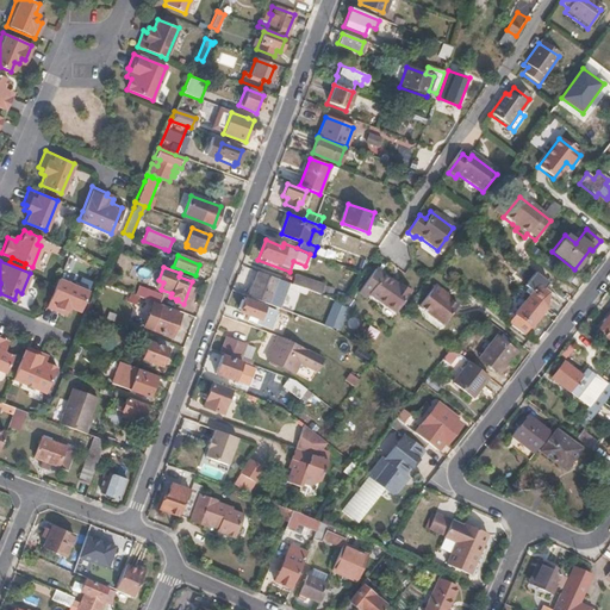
[(277,309),(286,284),(274,279),(255,271),(246,297),(277,309)]
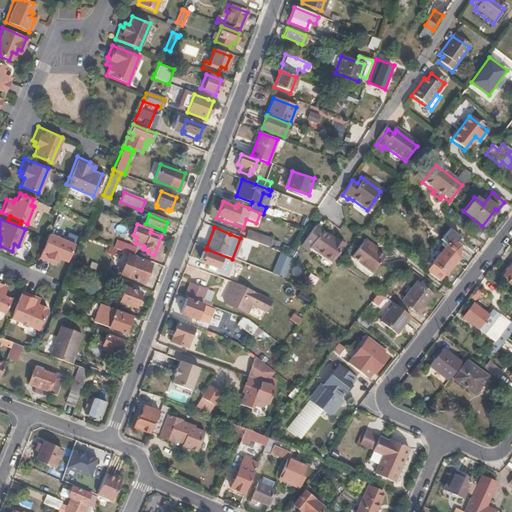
[(332,263),(344,246),(334,239),(333,241),(315,227),(301,245),(308,251),(310,247),(332,263)]
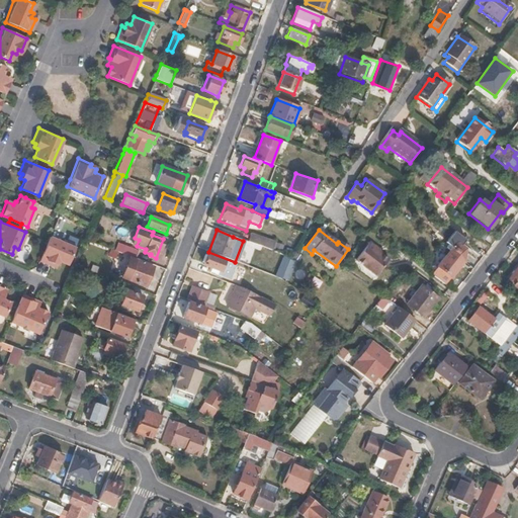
[(262,238),(251,234),(248,241),(249,242),(256,245),(259,246),(262,238)]
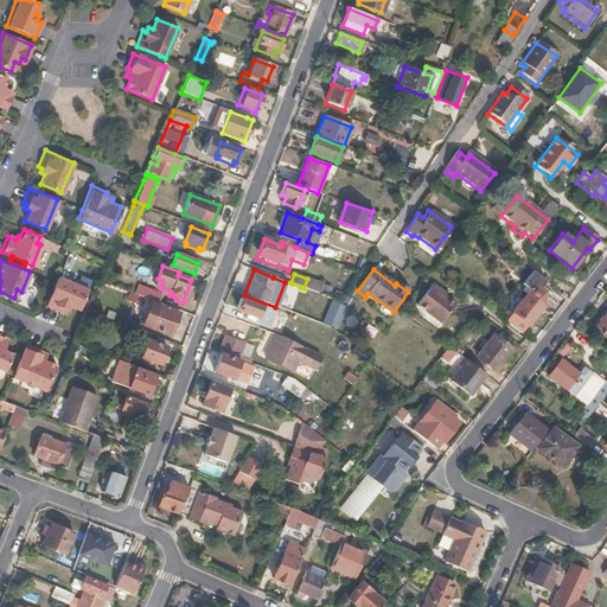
[(78,310),(88,288),(57,276),(55,282),(45,305),(61,311),(63,307),(68,310),(69,305),(78,310)]
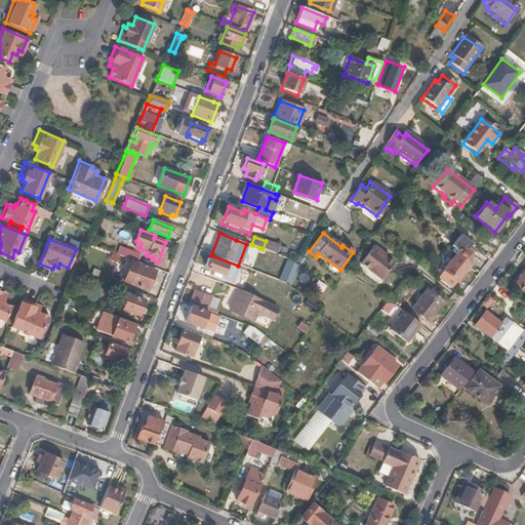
[(273,254),(277,243),(267,239),(266,241),(263,249),(261,250),(269,252),(273,254)]
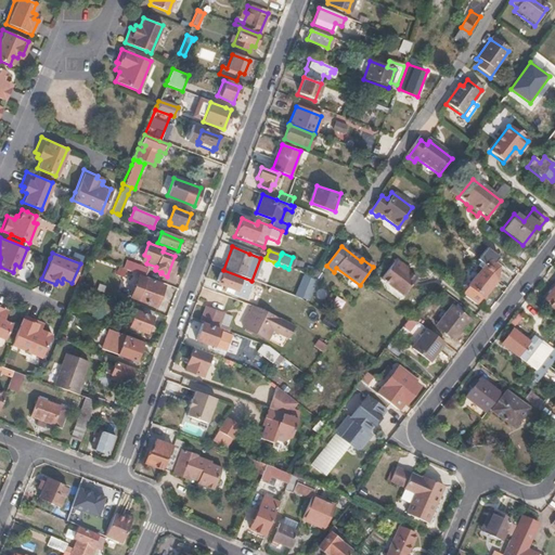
[(483,267),(488,260),(481,255),(477,261),(483,267)]
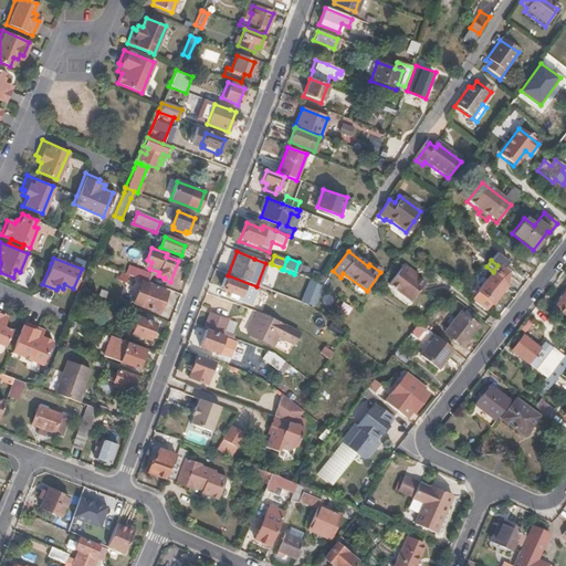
[(422,285),(413,279),(407,273),(408,270),(401,265),(387,284),(410,302),(422,285)]
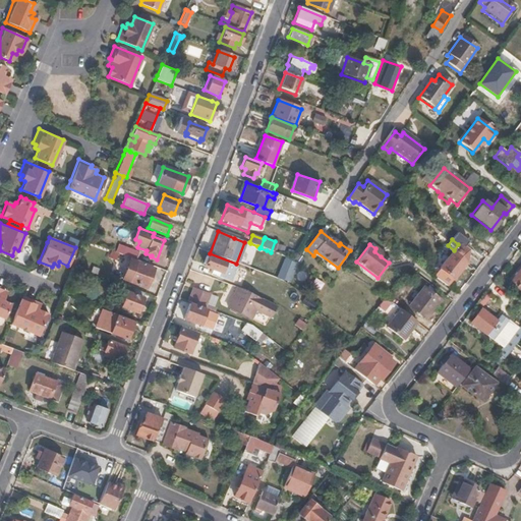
[(459,261),(460,257),(464,261),(465,259),(466,250),(458,244),(454,250),(439,269),(443,271),(453,279),(462,268),(464,265),(459,261)]
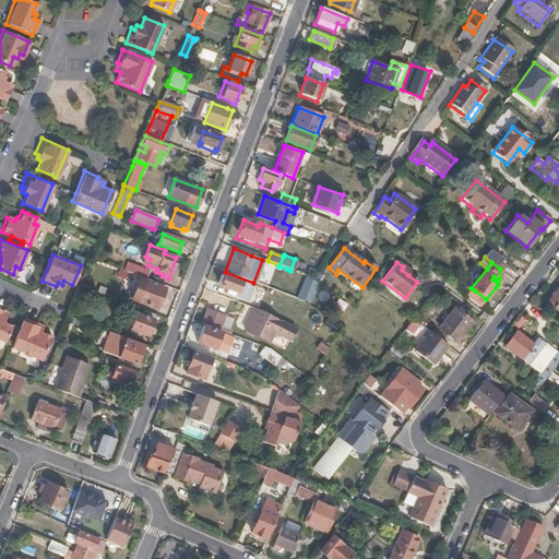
[(145,278),(149,270),(135,265),(131,273),(141,276),(142,277),(145,278)]
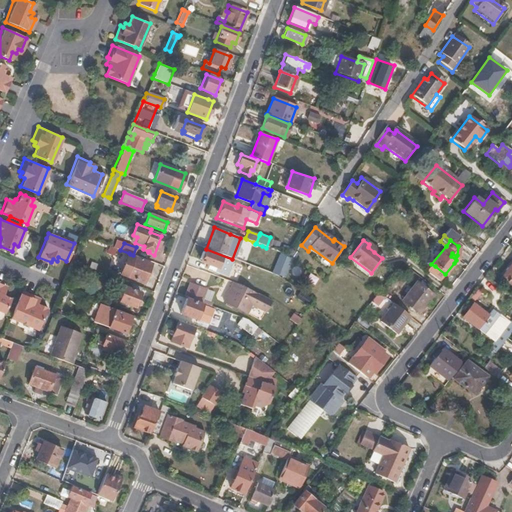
[(232,262),(204,251),(200,261),(228,272),(232,262)]
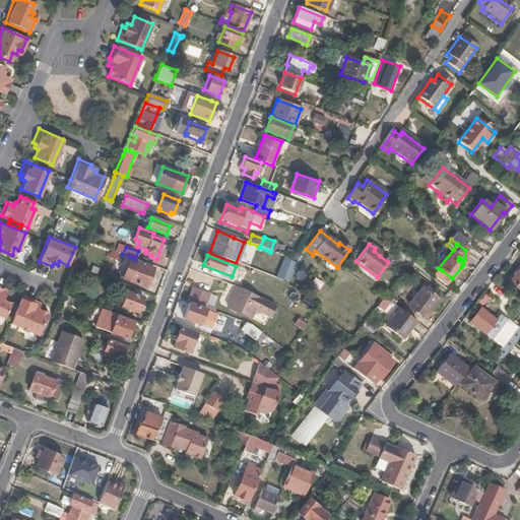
[(298,261),(283,256),(275,275),(289,281),(298,261)]
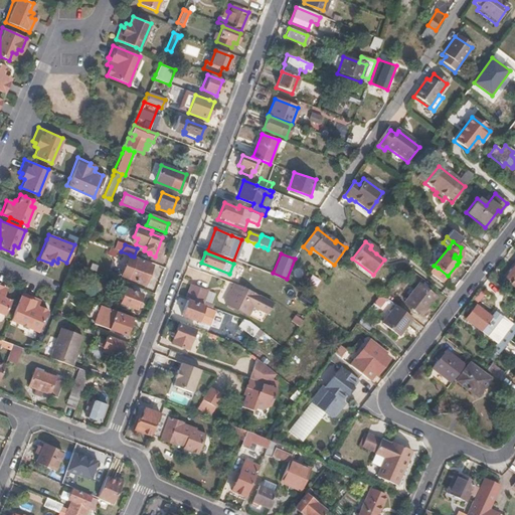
[(145,285),(152,266),(137,260),(137,258),(134,256),(131,255),(127,265),(126,264),(121,275),(145,285)]
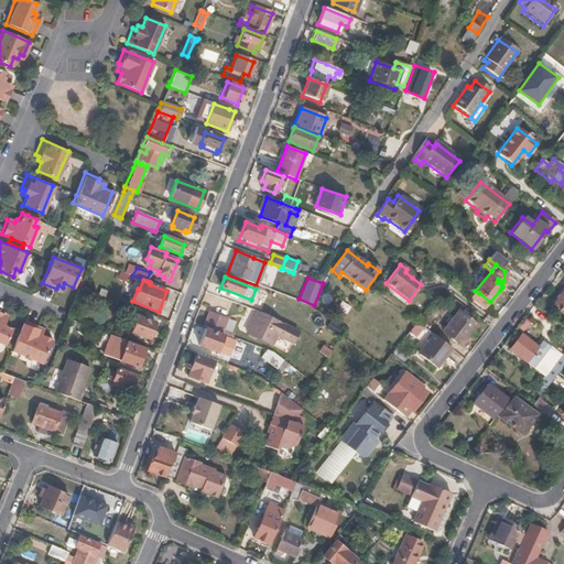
[(563,315),(563,289),(551,305),(563,315)]
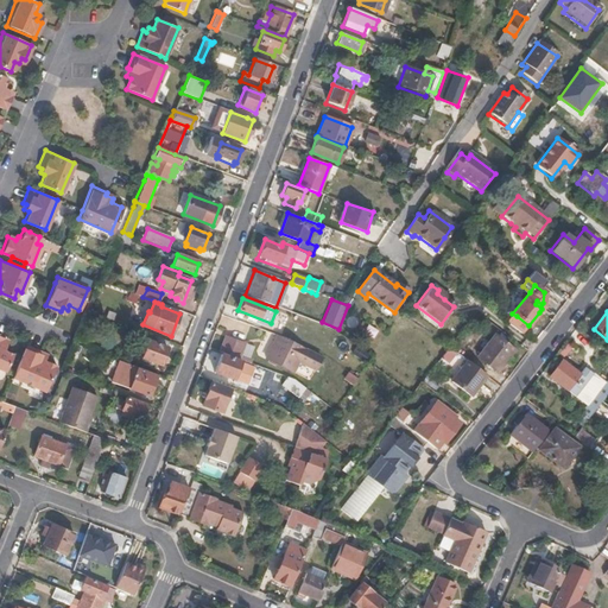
[(529,325),(517,316),(510,325),(523,335),(529,325)]
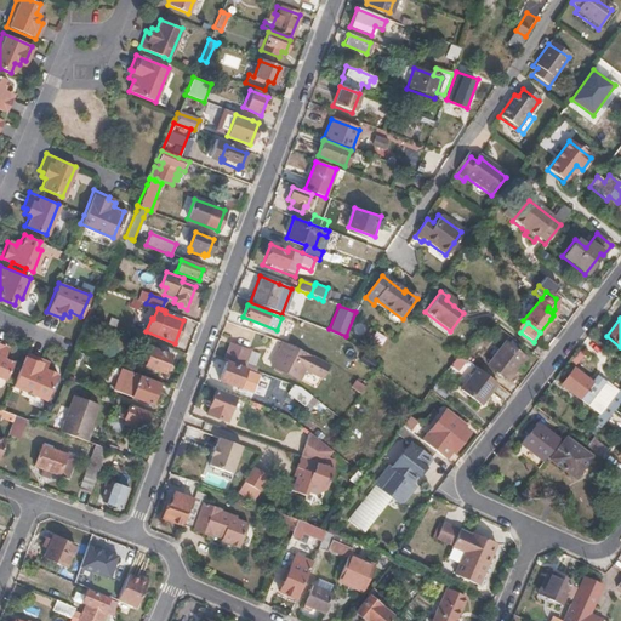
[(324,364),(290,348),(291,346),(279,342),(267,366),(295,380),(301,368),(319,376),(324,364)]
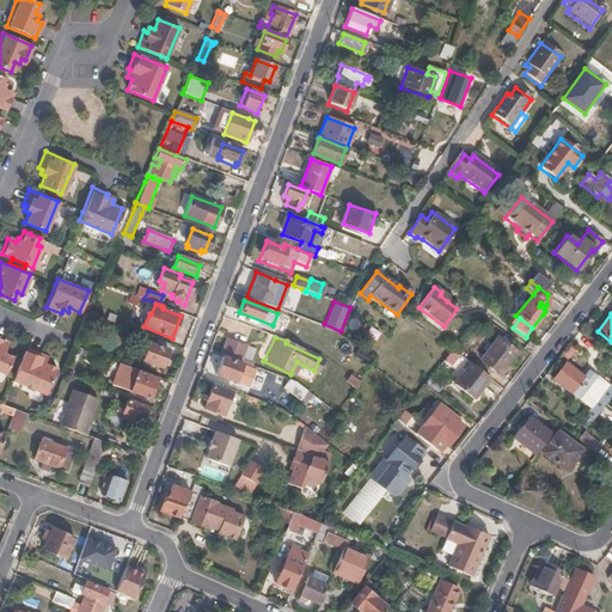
[(499,374),(516,352),(497,337),(479,359),(499,374)]
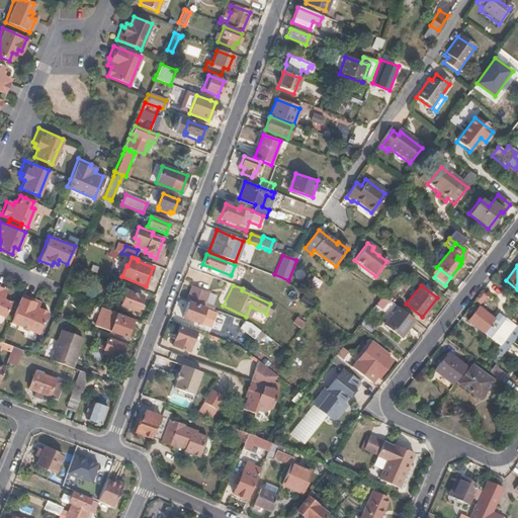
[(137,311),(144,291),(131,286),(130,290),(127,291),(126,291),(120,305),(137,311)]
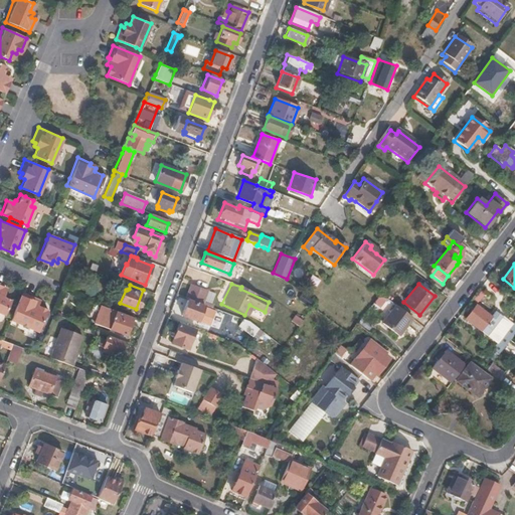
[(201,305),(207,292),(190,285),(185,298),(201,305)]
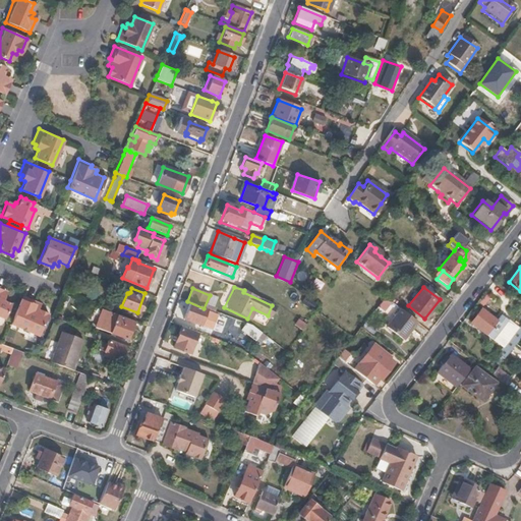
[(0,316),(3,319),(9,303),(3,301),(3,299),(0,297),(0,296),(3,290),(0,289),(0,316)]
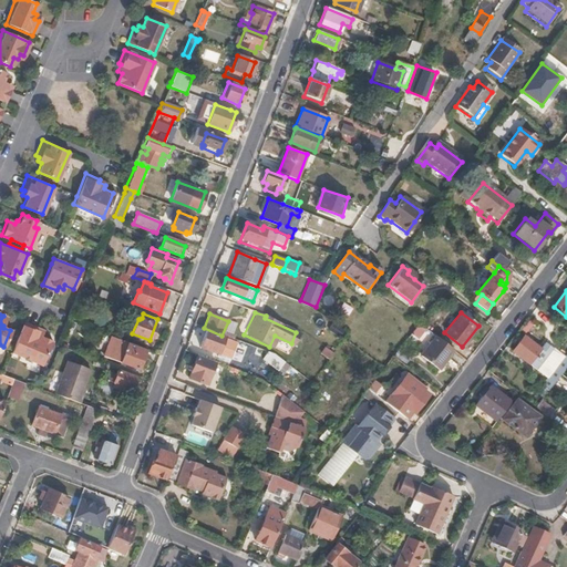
[(41,363),(51,340),(41,336),(42,332),(37,329),(38,327),(23,321),(11,351),(41,363)]
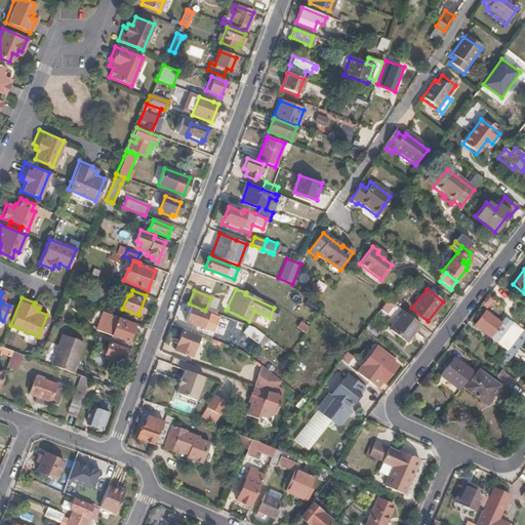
[(384,318),(393,306),(386,301),(377,314),(384,318)]
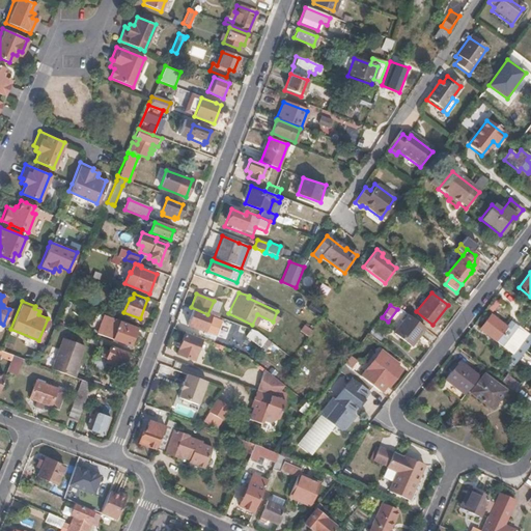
[(218,317),(208,314),(208,315),(193,309),(187,325),(203,332),(207,320),(215,324),(218,317)]
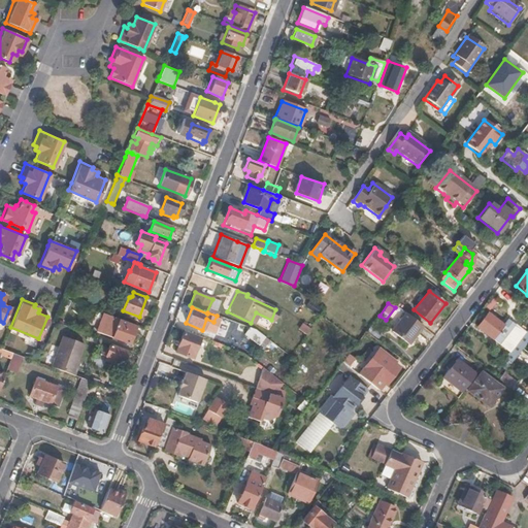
[(129,343),(135,326),(127,323),(94,310),(87,328),(129,343)]
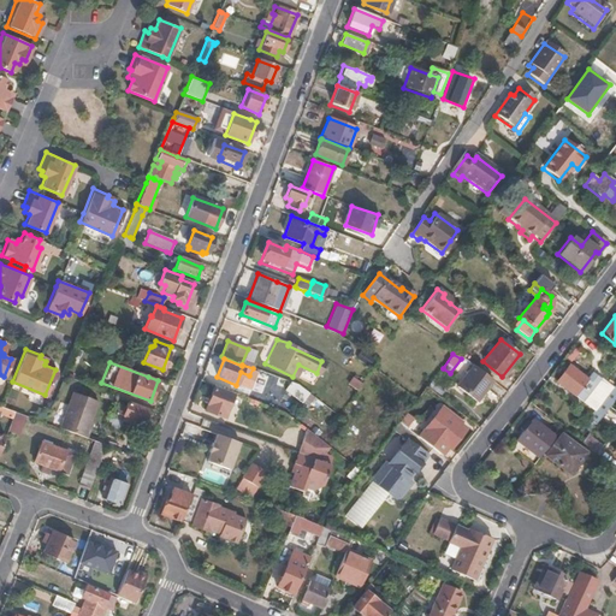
[(475,403),(492,381),(473,366),(456,388),(475,403)]
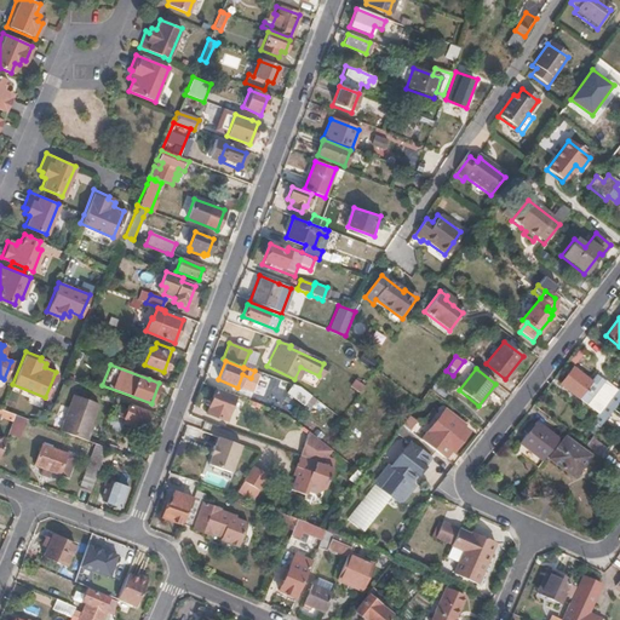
[(591,382),(573,368),(561,385),(586,405),(604,382),(596,374),(591,382)]
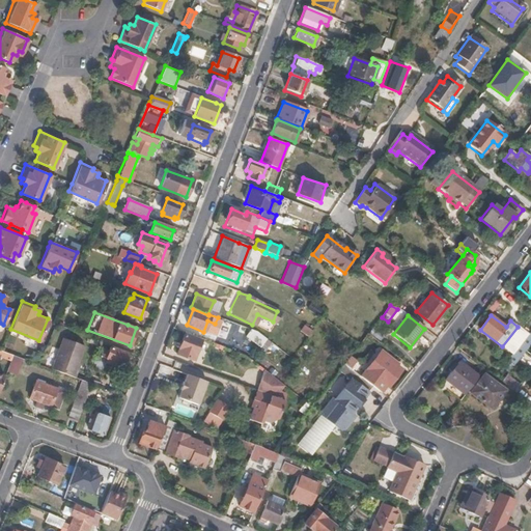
[(258,325),(272,330),(274,324),(261,318),(258,325)]
